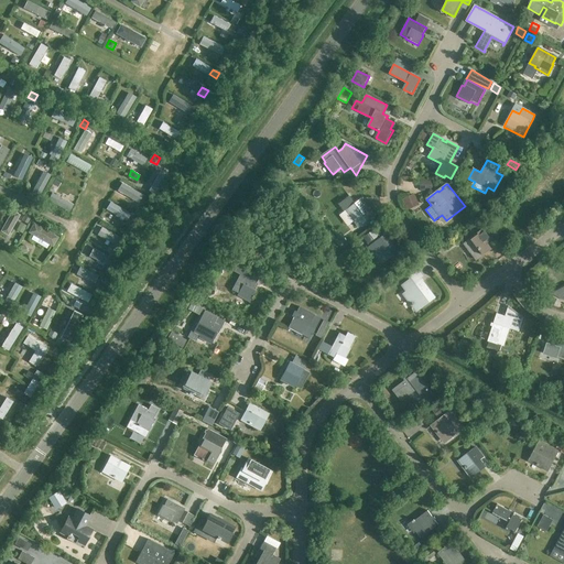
[(418,204),(414,195),(404,199),(409,208),(418,204)]
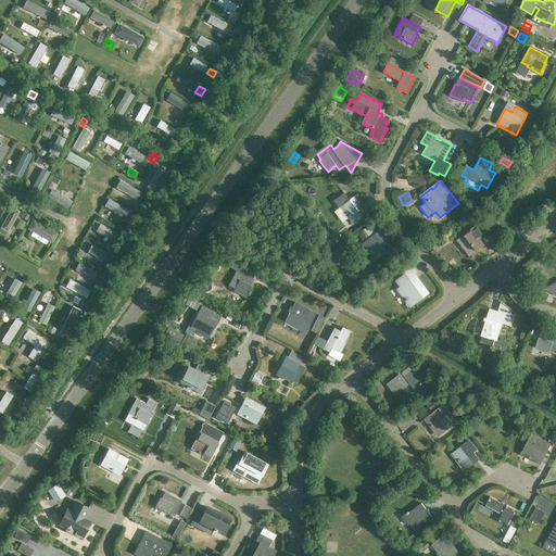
[(350,202),(349,201),(340,207),(349,219),(350,218),(353,223),(367,213),(356,198),(350,202)]
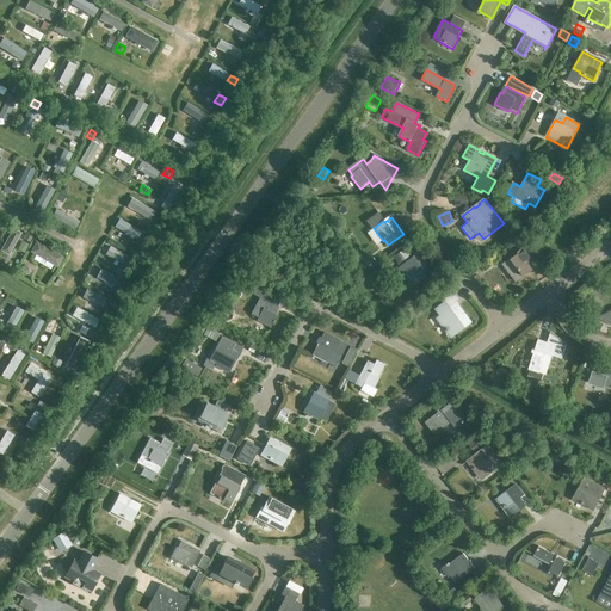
[(519,236),(511,241),(514,247),(523,241),(519,236)]
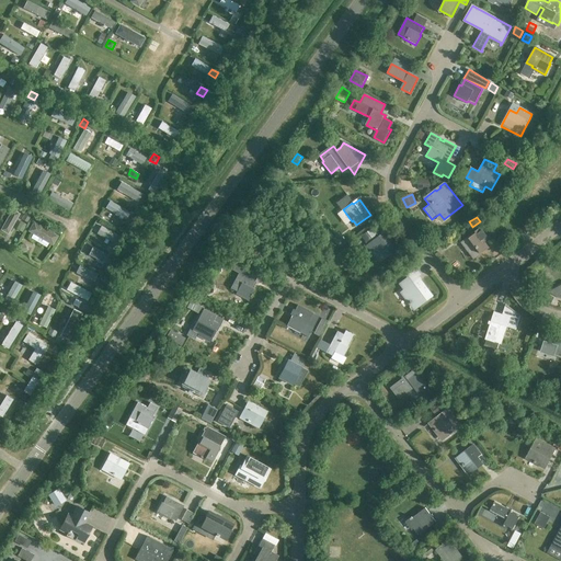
[(366,242),(377,233),(373,227),(362,237),(366,242)]
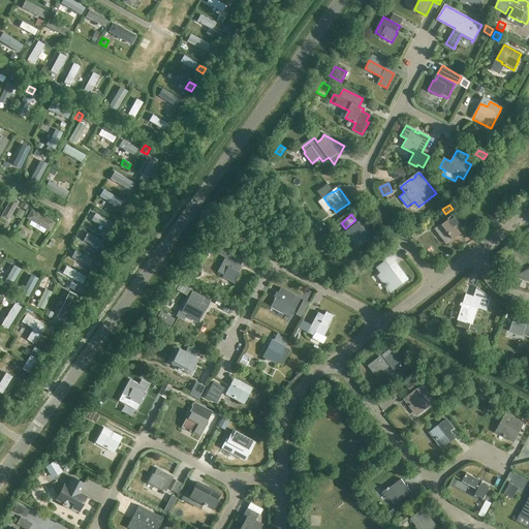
[(434,228),(443,240),(444,239),(447,244),(461,234),(457,228),(462,224),(454,214),(448,218),(449,219),(444,223),(442,222),(434,228)]
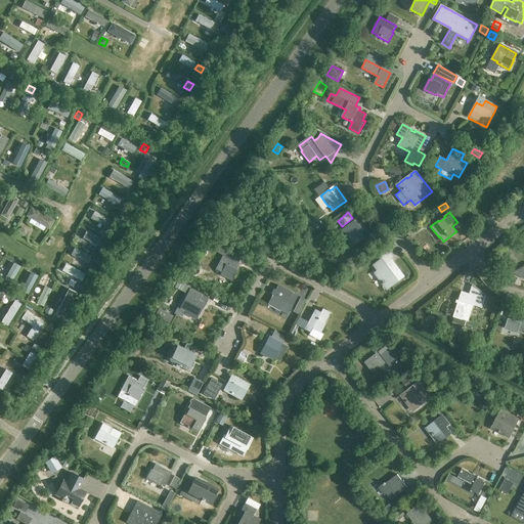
[(317,217),(310,221),(317,232),(324,228),(317,217)]
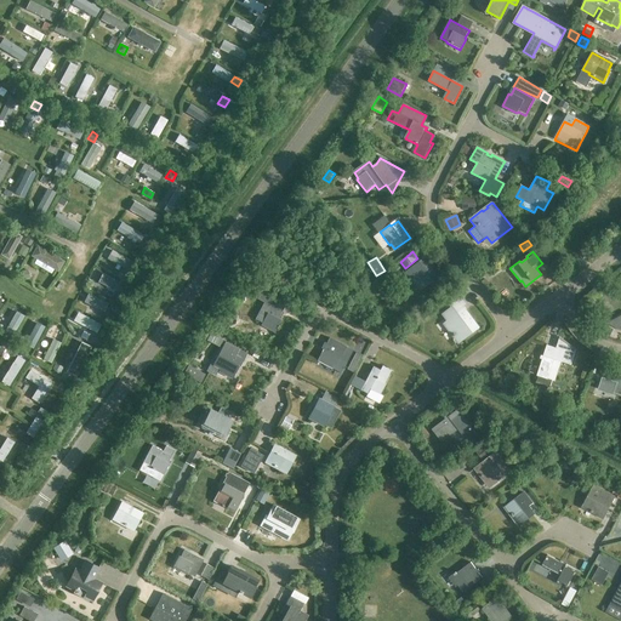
[(419,263),(417,262),(408,268),(419,283),(420,281),(425,288),(440,275),(426,257),(419,263)]
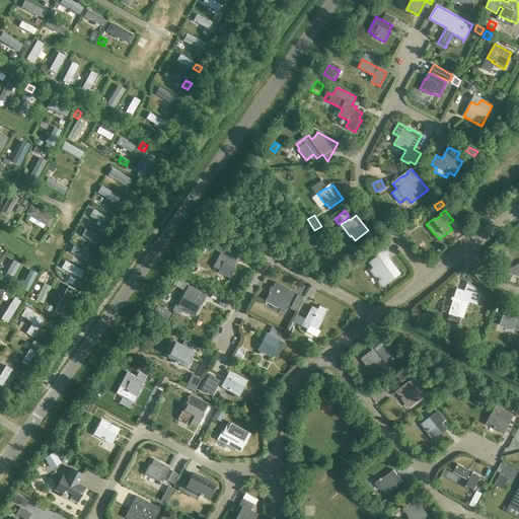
[(102,227),(99,233),(105,237),(109,230),(102,227)]
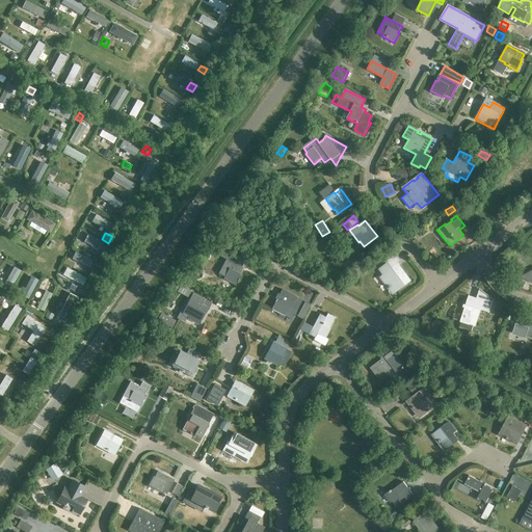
[(225,260),(218,274),(224,277),(223,280),(235,286),(241,275),(239,274),(242,268),(241,267),(244,261),(223,249),(219,258),(225,260)]
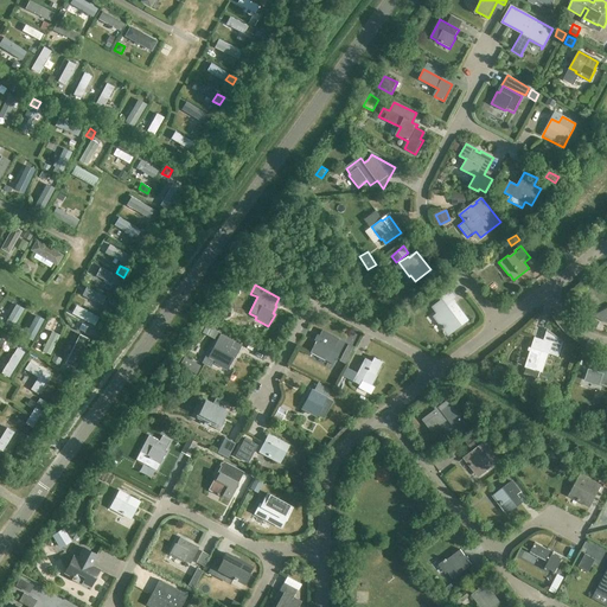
[(468,320),(455,302),(454,304),(452,300),(455,298),(448,288),(439,295),(442,300),(433,307),(439,313),(434,317),(443,328),(448,325),(453,331),(468,320)]
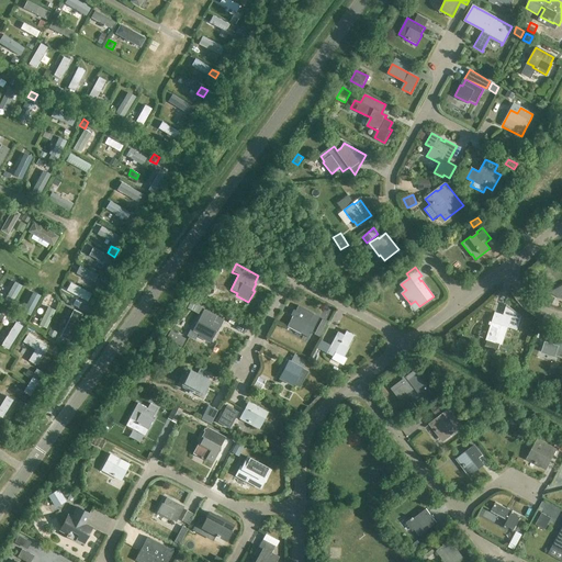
[(298,305),(287,327),(308,338),(319,316),(298,305)]
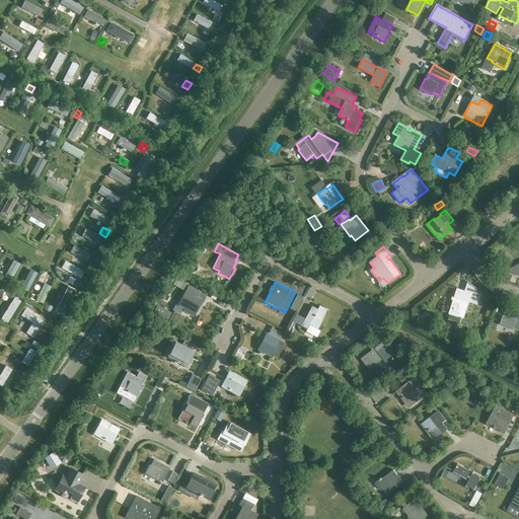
[(463,299),(471,302),(475,290),(475,289),(467,282),(464,290),(457,288),(449,313),(449,314),(448,319),(461,323),(462,317),(458,316),(463,299)]
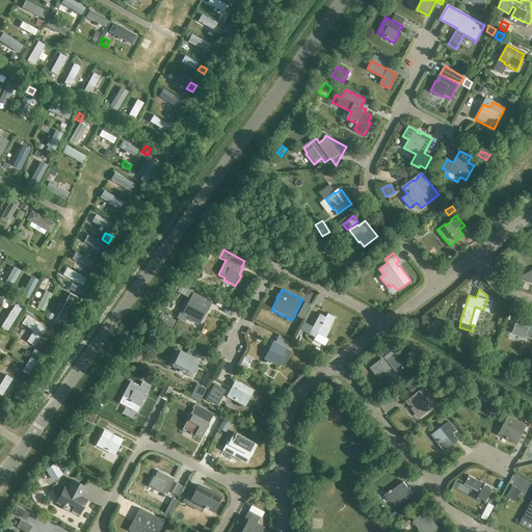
[(182,313),(188,316),(187,317),(200,323),(205,314),(204,313),(207,307),(190,298),(182,313)]
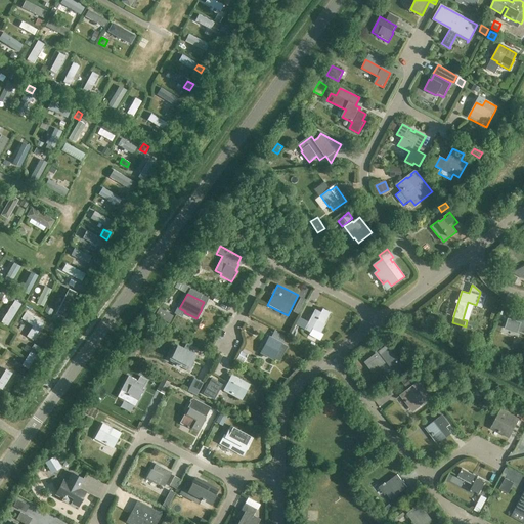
[(301,297),(293,311),(298,314),(306,299),(301,297)]
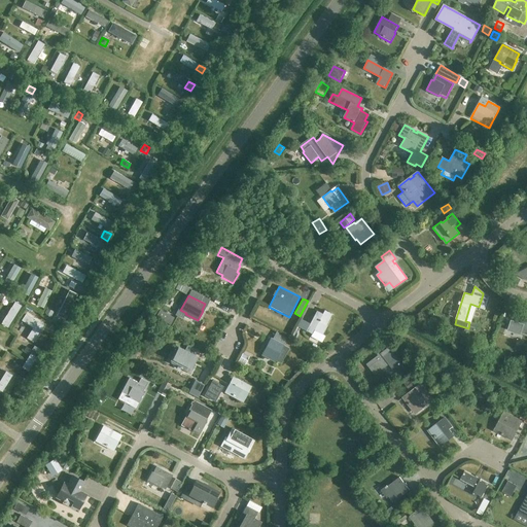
[(160,310),(155,317),(164,321),(168,314),(160,310)]
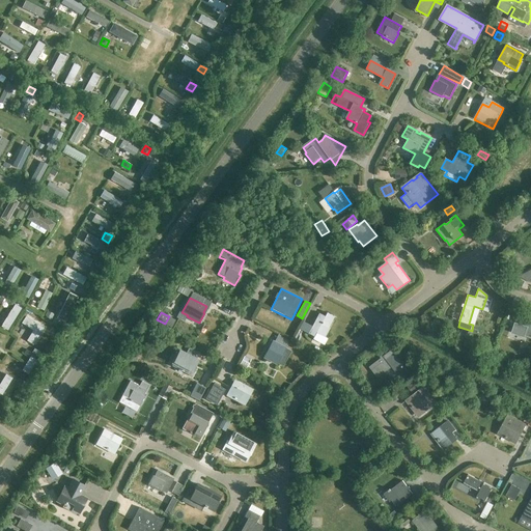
[(318,312),(308,333),(314,336),(316,331),(326,336),(335,316),(327,312),(324,317),(320,316),(322,314),(318,312)]
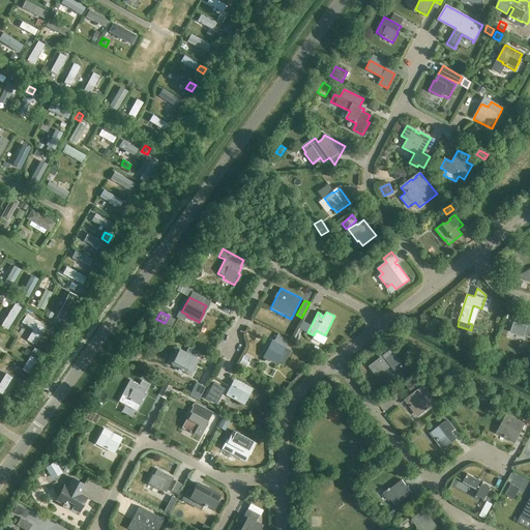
[(510,332),(524,336),(525,335),(529,336),(529,319),(518,316),(516,321),(514,321),(510,332)]
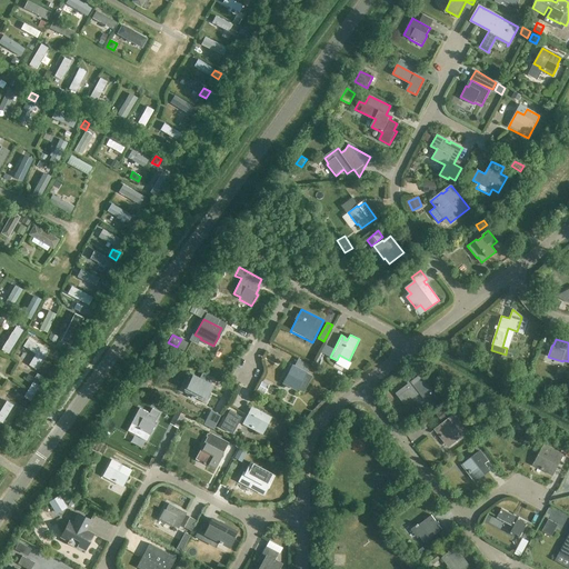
[(293,367),(290,373),(289,372),(283,382),(296,389),(297,388),(302,391),(311,376),(293,367)]
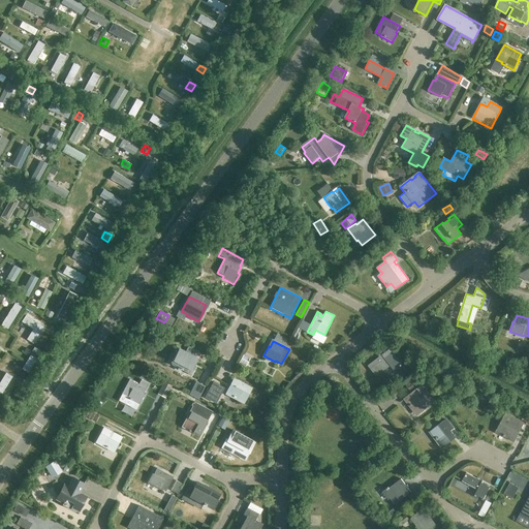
[(403,365),(393,352),(390,348),(368,366),(376,376),(391,366),(397,374),(403,370),(401,367),(403,365)]
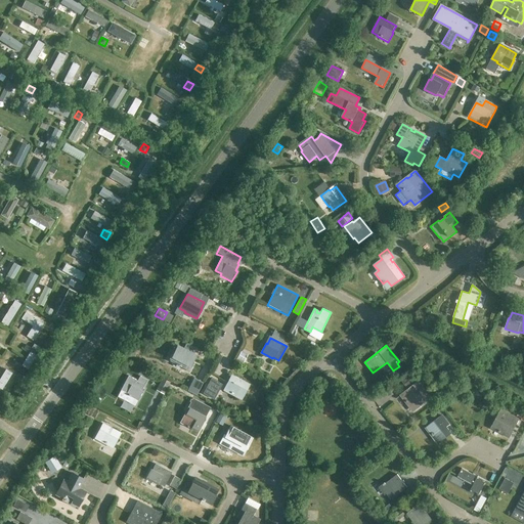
[(170,360),(176,363),(175,365),(187,370),(192,361),(190,361),(193,355),(177,346),(170,360)]
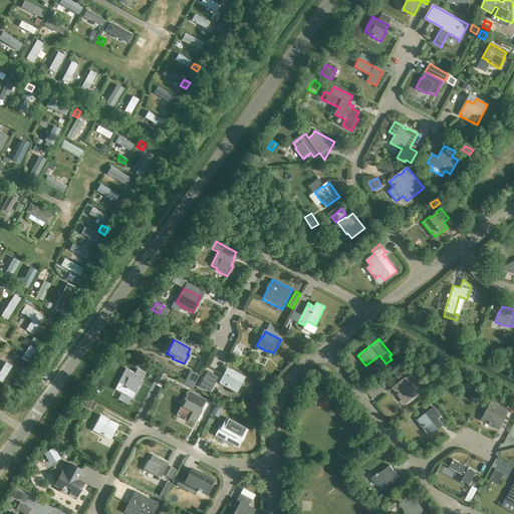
[(243,347),(236,344),(232,352),(239,355),(243,347)]
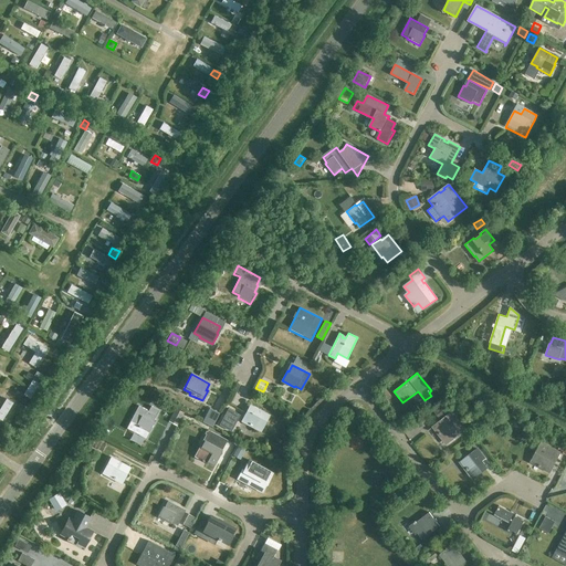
[(443,401),(432,410),(440,419),(451,410),(443,401)]
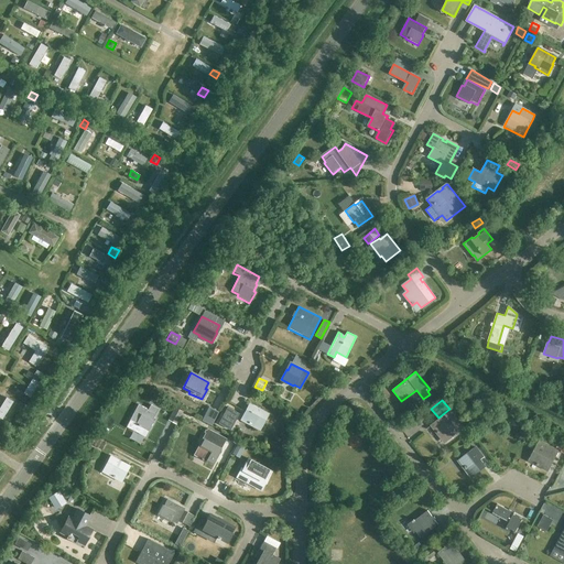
[(151,404),(148,409),(138,404),(130,420),(136,423),(132,430),(145,436),(153,421),(152,420),(159,409),(151,404)]
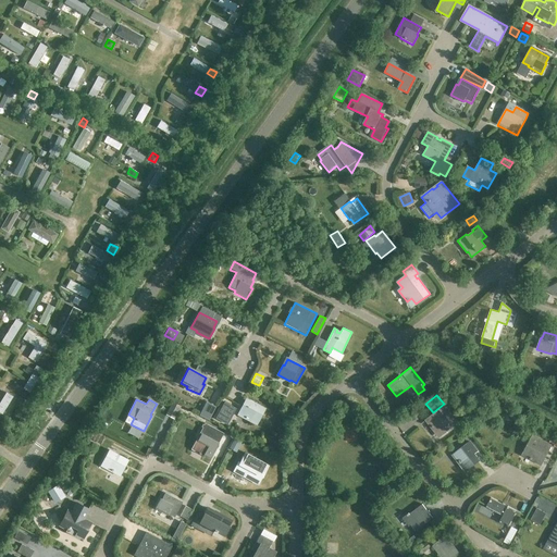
[(247,399),(244,405),(243,405),(237,415),(250,421),(250,420),(257,423),(264,408),(247,399)]
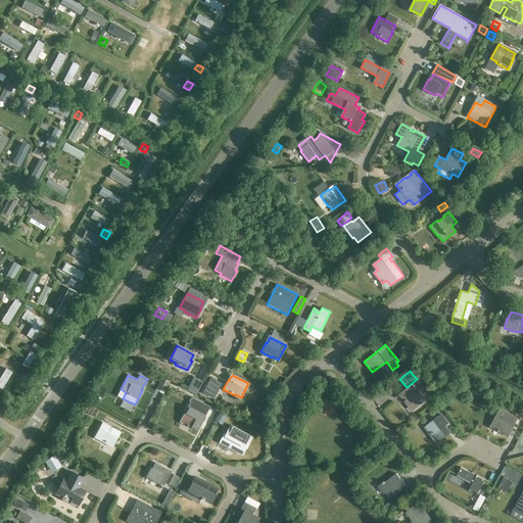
[(161,377),(155,389),(163,393),(170,381),(161,377)]
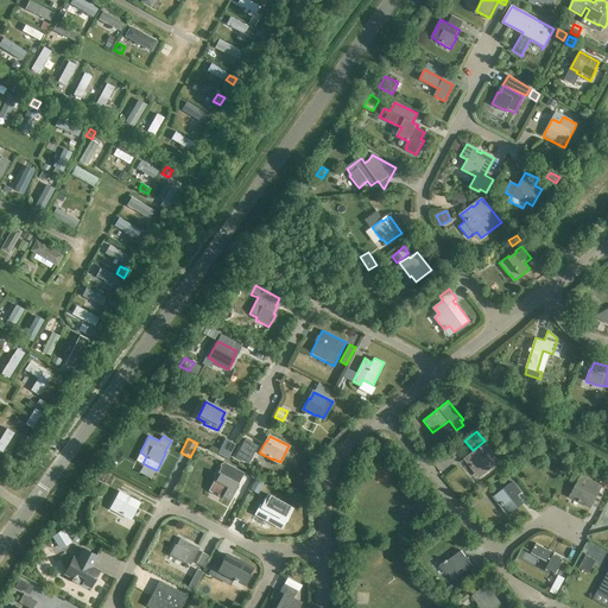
[(225,438),(217,453),(227,458),(235,444),(225,438)]
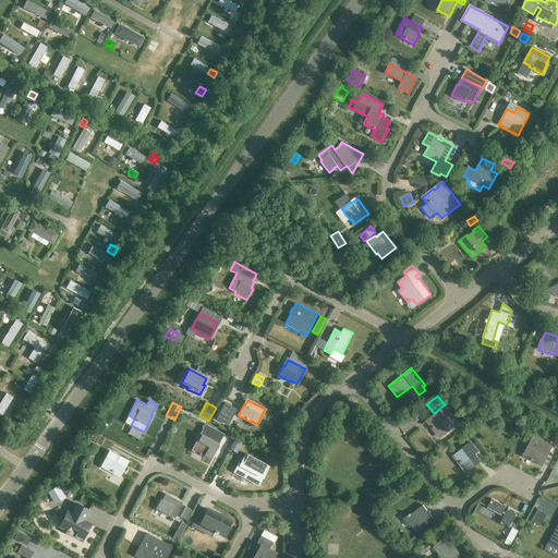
[(223,402),(215,420),(227,425),(235,409),(223,402)]
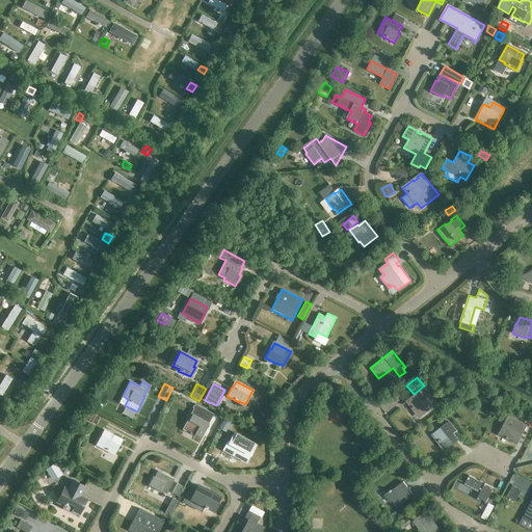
[(416,395),(406,401),(415,411),(416,411),(420,417),(433,406),(436,404),(425,388),(416,395)]
